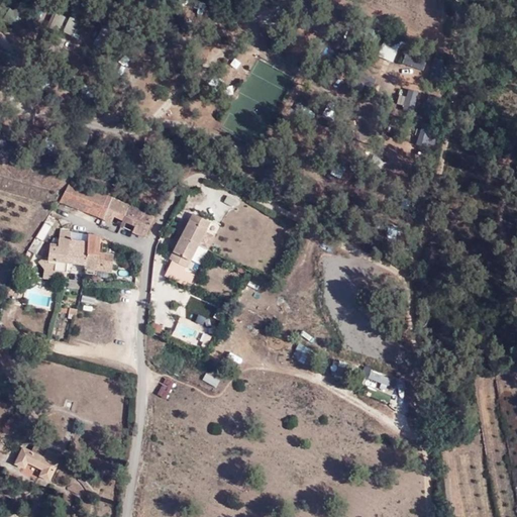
[(377,56),(393,61),(399,40),(383,35),(377,56)]
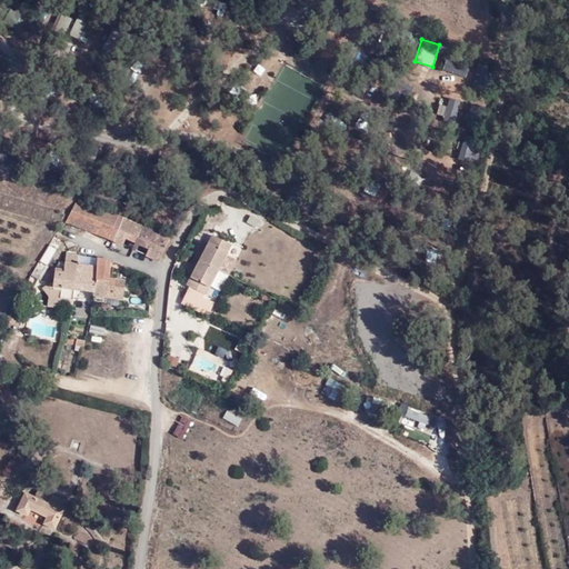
[(79,196),(66,222),(112,242),(125,216),(126,215),(79,196)]
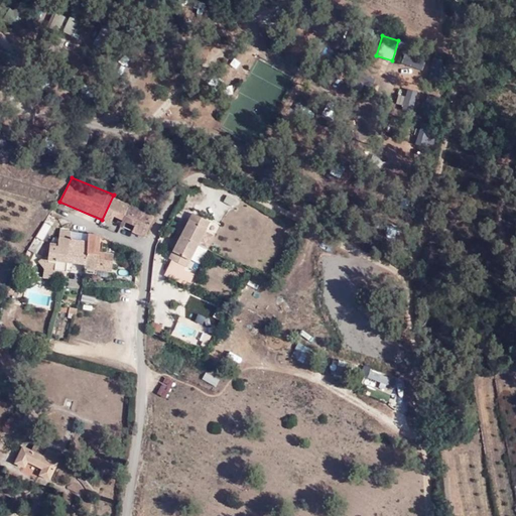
[(156,215),(113,196),(102,220),(111,224),(114,218),(122,221),(120,226),(123,228),(125,223),(134,227),(132,232),(145,238),(156,215)]
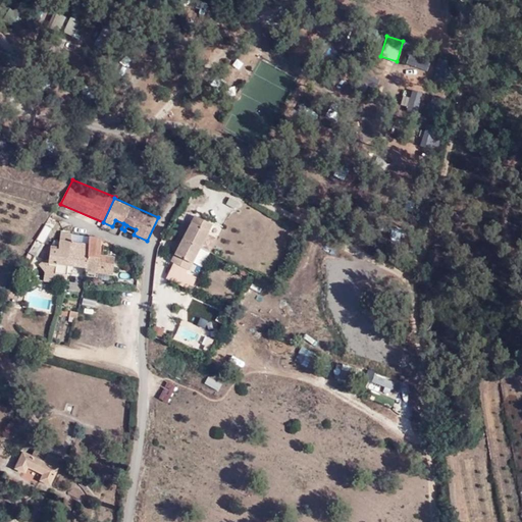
[(195,214),(170,261),(174,263),(191,271),(214,224),(195,214)]
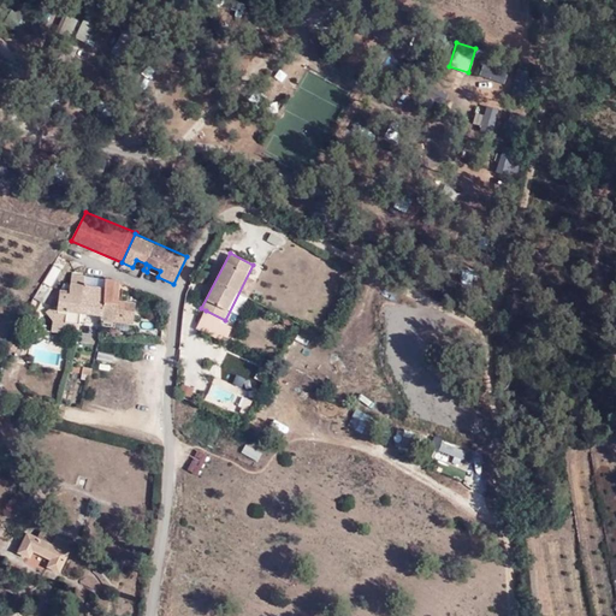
[(46,303),(57,277),(46,272),(35,298),(46,303)]
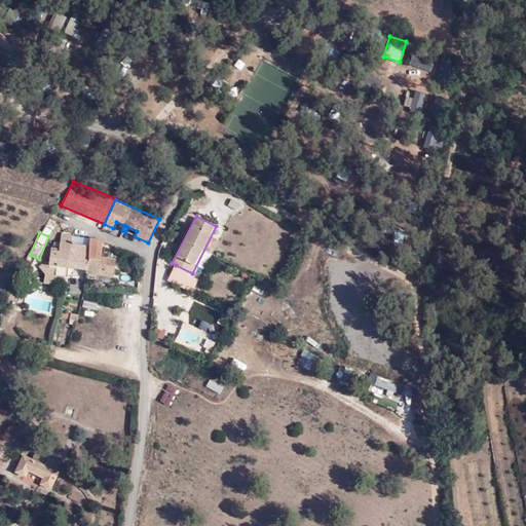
[(74,234),(61,233),(60,250),(59,250),(60,248),(50,247),(48,266),(45,266),(43,284),(52,285),(54,279),(68,280),(69,269),(88,271),(87,277),(114,279),(116,260),(103,259),(105,239),(90,237),(89,245),(73,243),(74,234)]
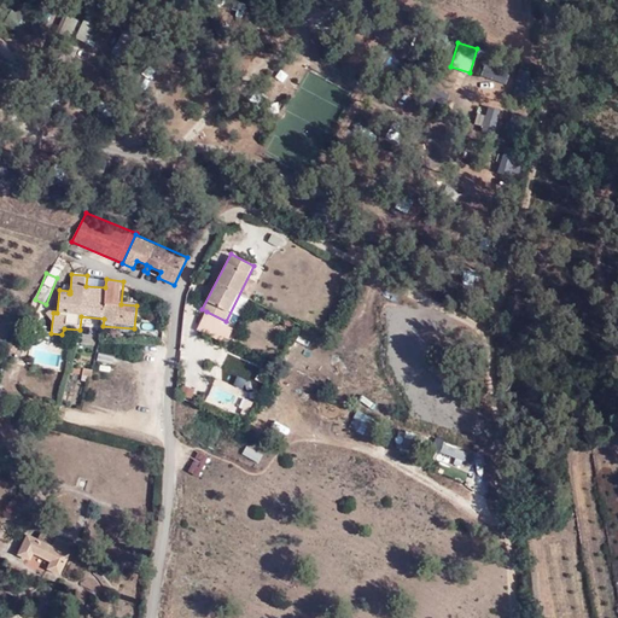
[(226,321),(207,312),(197,331),(227,344),(235,327),(226,321)]
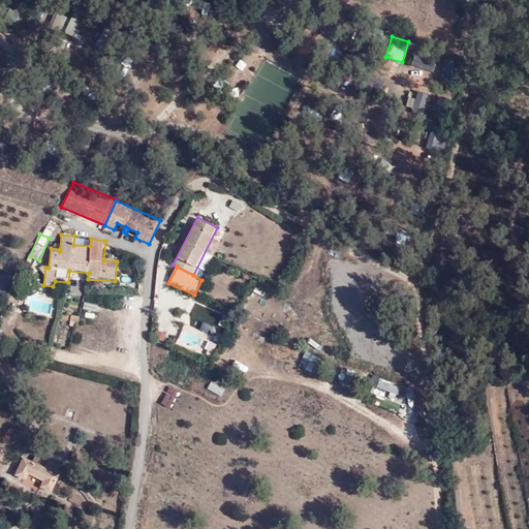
[(84,301),(82,309),(96,311),(97,304),(84,301)]
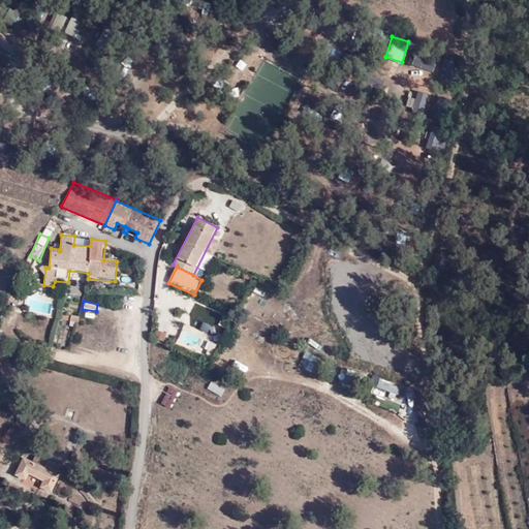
[(78,322),(79,316),(63,313),(62,319),(78,322)]
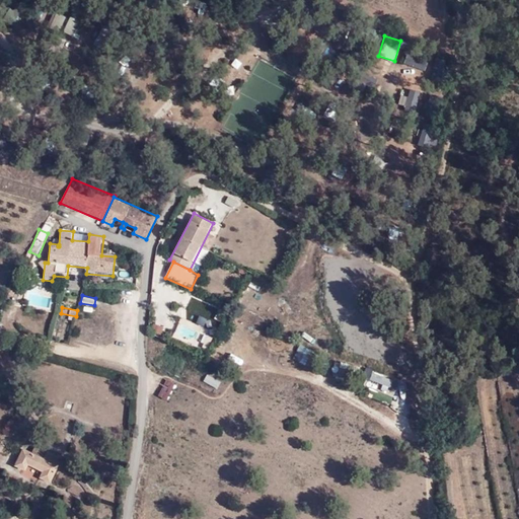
[(300,345),(293,359),(310,368),(318,354),(300,345)]
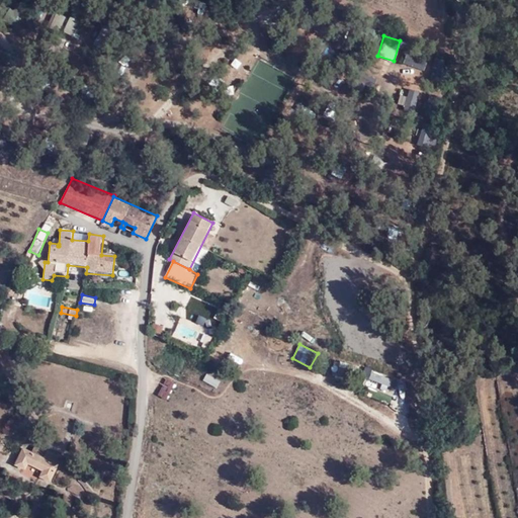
[(337,361),(336,374),(352,376),(354,363),(337,361)]
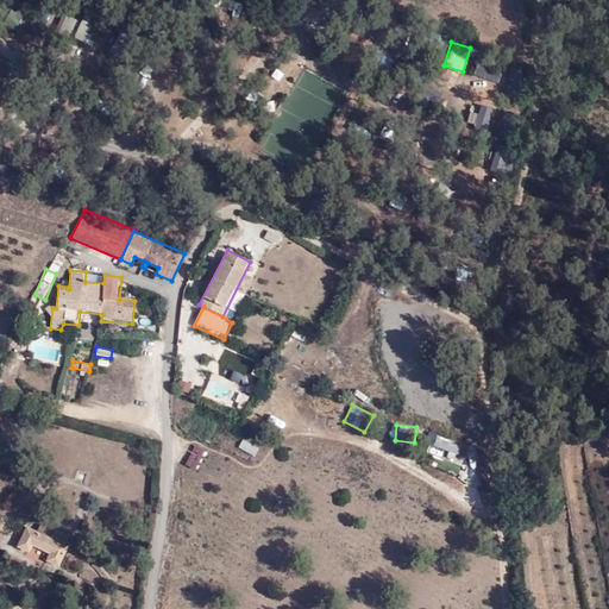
[(456,460),(459,443),(434,437),(431,454),(456,460)]
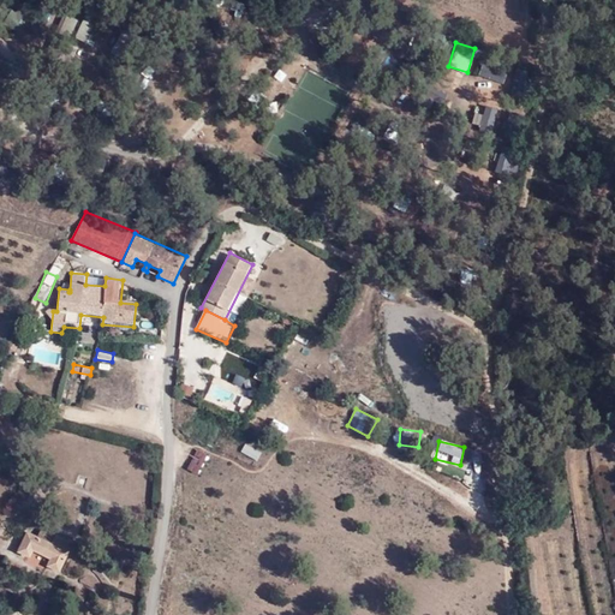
[(257,461),(262,452),(245,442),(240,452),(257,461)]
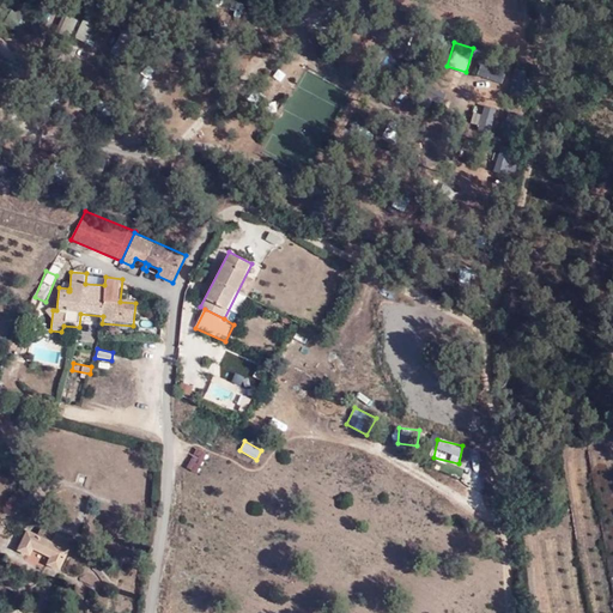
[(194,447),(184,467),(198,473),(207,453),(194,447)]
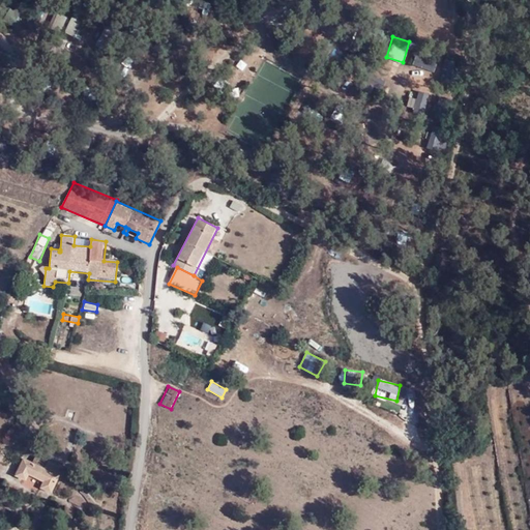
[(16,477),(26,481),(30,476),(43,482),(40,490),(52,494),(59,476),(53,473),(57,465),(35,455),(33,462),(24,458),(16,477)]
